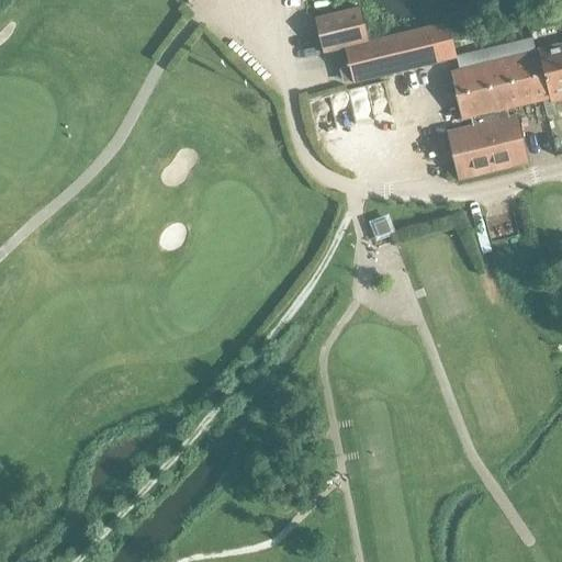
[(361,9),(315,20),(324,54),(345,48),(370,43),(361,9)]
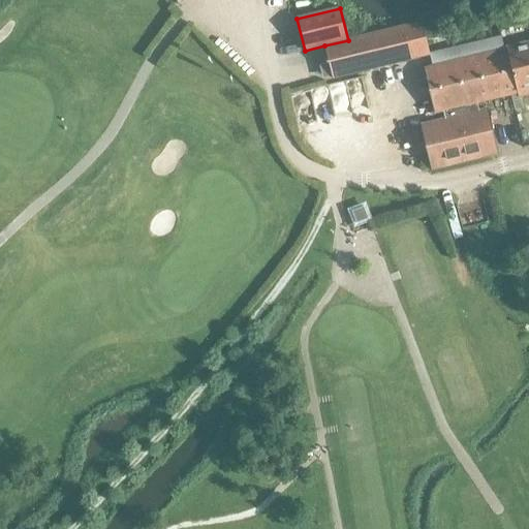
[(430,55),(422,22),(348,40),(324,45),(333,79),(430,55)]
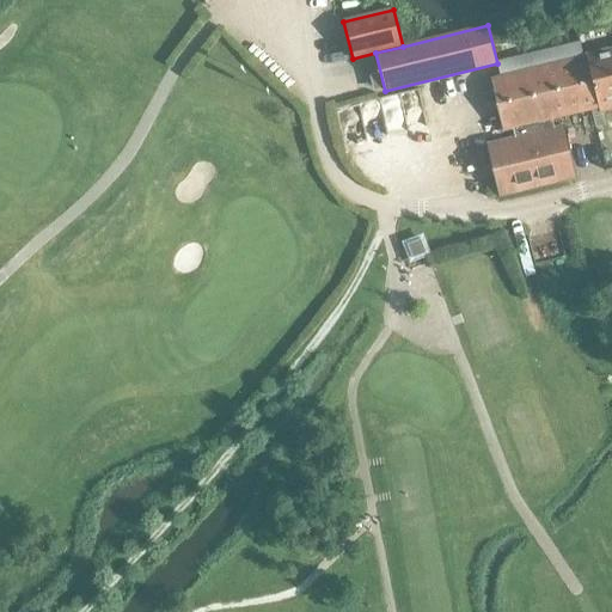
[(611,49),(490,79),(503,132),(599,108),(600,111),(611,108),(611,49)]
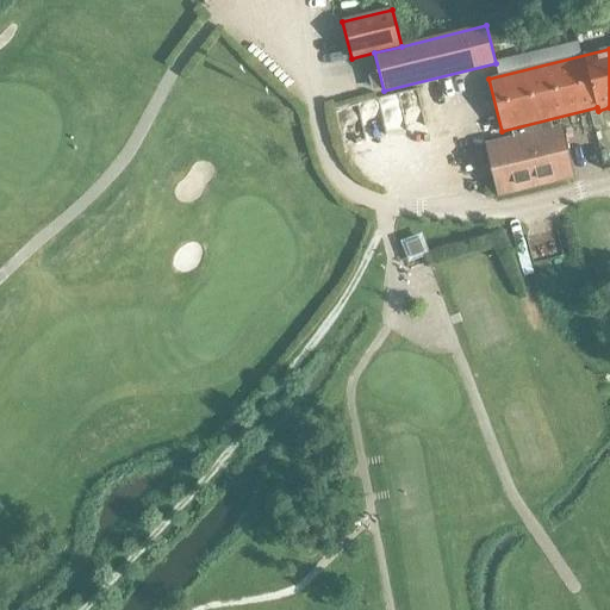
[(574,178),(562,126),(485,144),(498,195),(574,178)]
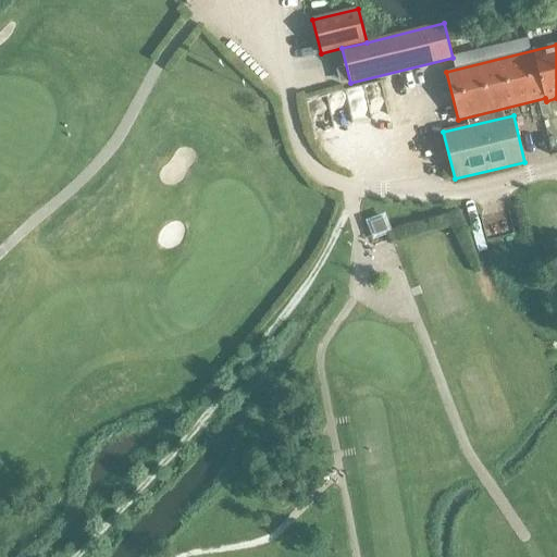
[(393,233),(385,213),(367,221),(373,239),(393,233)]
